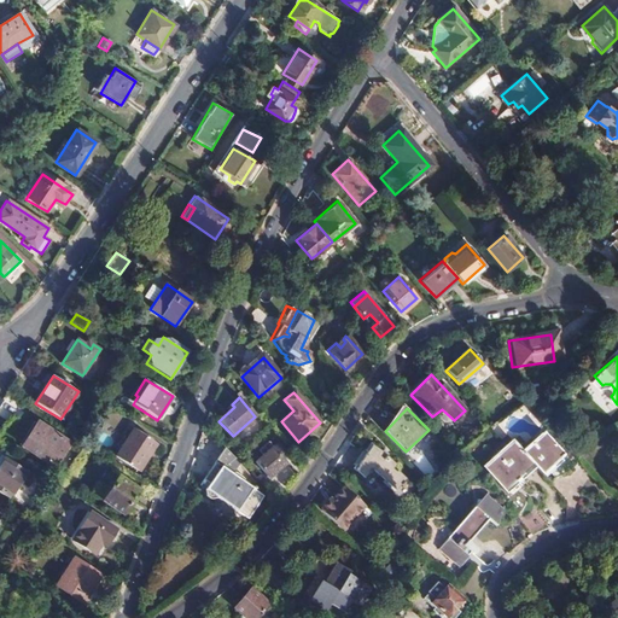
[(54,467),(69,443),(40,424),(41,421),(39,420),(22,445),(19,449),(22,450),(23,448),(54,467)]
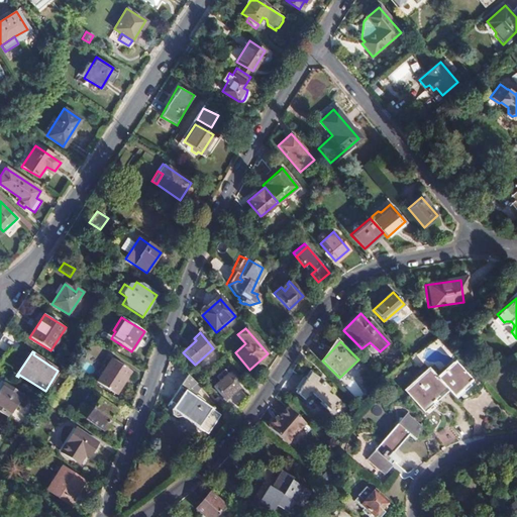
[(116,395),(131,371),(112,358),(98,383),(116,395)]
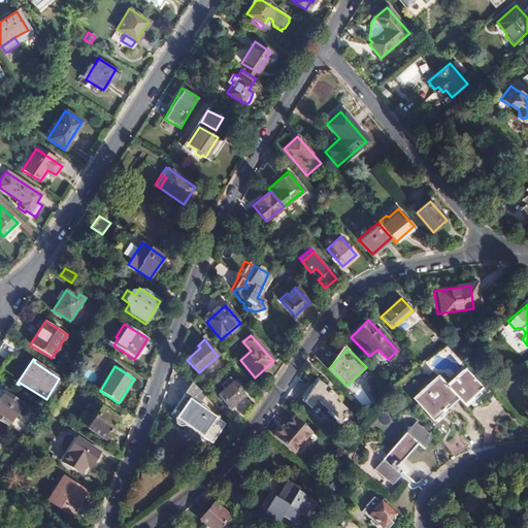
[(444,388),(453,396),(461,406),(486,384),(472,368),(468,372),(465,369),(444,388)]
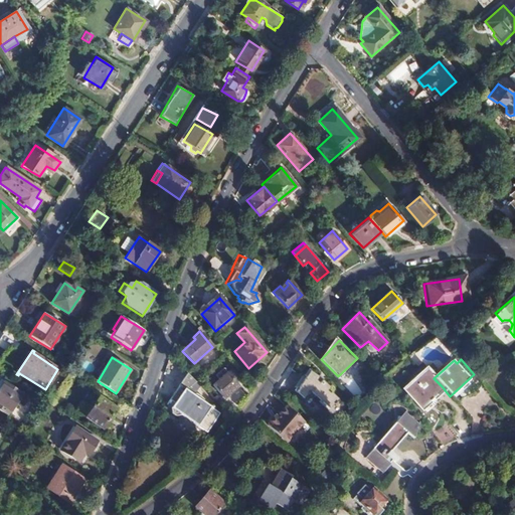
[(424,367),(423,368),(400,388),(417,408),(442,386),(434,378),(424,367)]
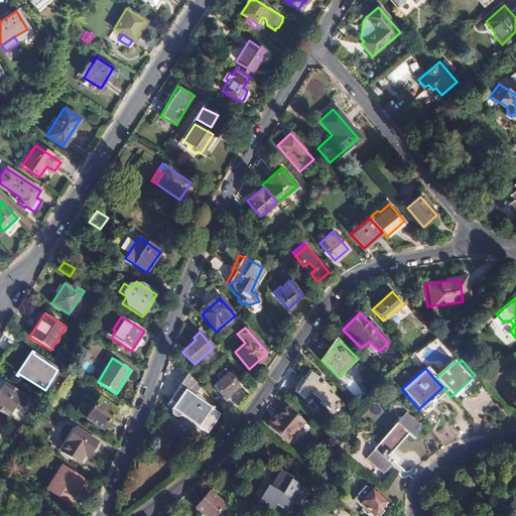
[(239,378),(232,370),(213,386),(224,398),(228,394),(229,395),(239,387),(235,382),(239,378)]
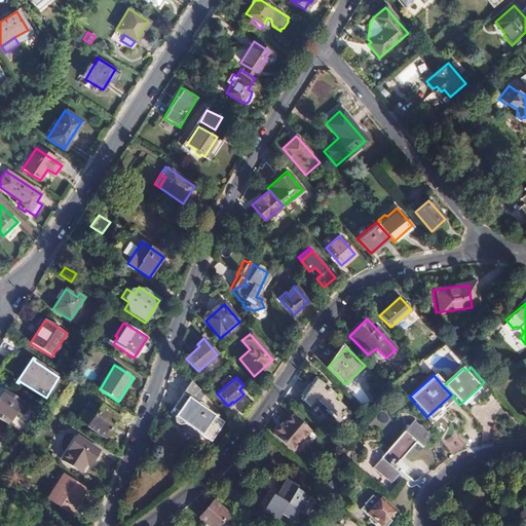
[(332,415),(341,406),(334,399),(333,400),(330,397),(333,395),(321,382),(313,380),(309,384),(307,382),(298,390),(300,393),(298,396),(305,403),(312,397),(332,415)]
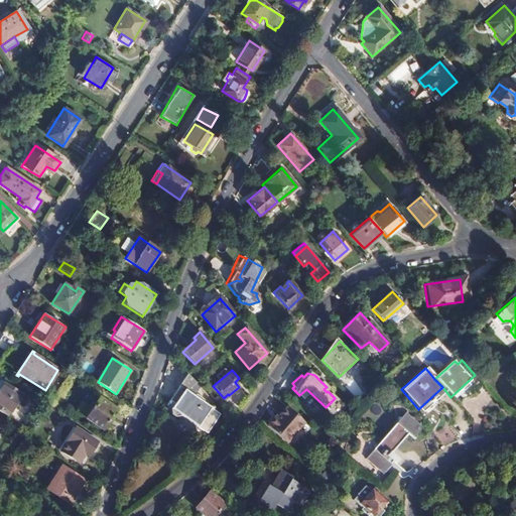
[(191,394),(197,386),(185,375),(168,401),(173,404),(170,409),(171,415),(175,417),(180,415),(208,432),(221,413),(214,409),(214,407),(212,406),(211,407),(201,401),(202,399),(196,395),(194,396),(191,394)]
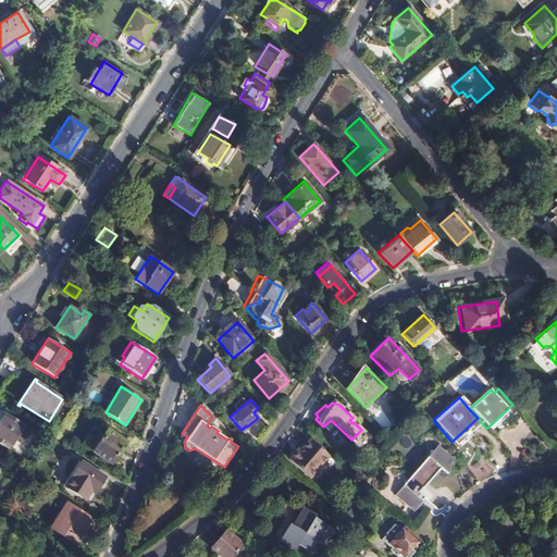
[(0,445),(7,449),(23,425),(3,413),(0,418),(0,445)]
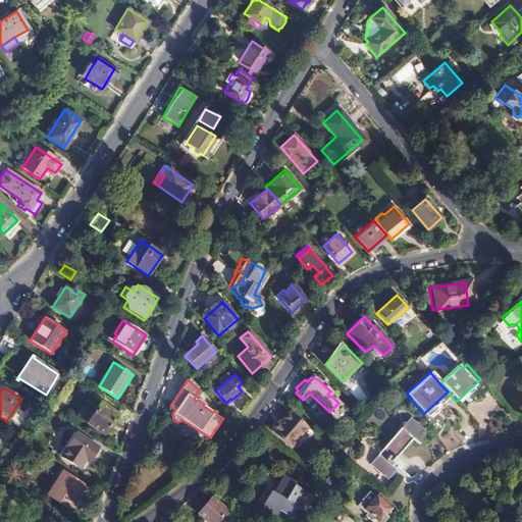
[(104,435),(117,415),(100,404),(87,423),(104,435)]
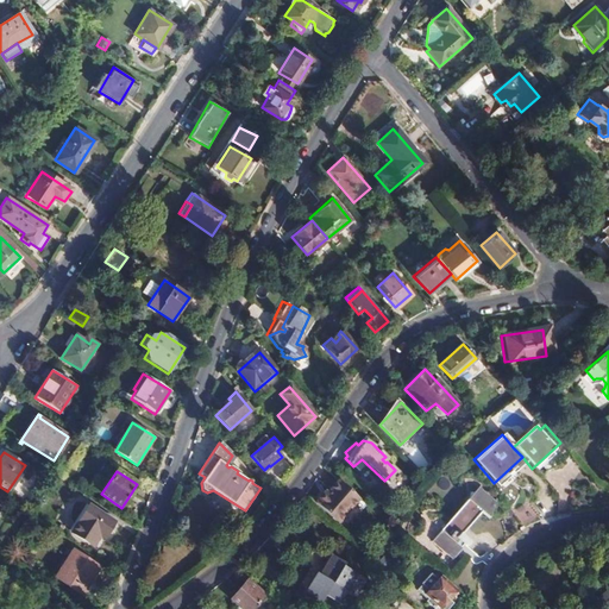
[(338,482),(327,494),(325,497),(320,495),(314,503),(338,523),(359,500),(338,482)]
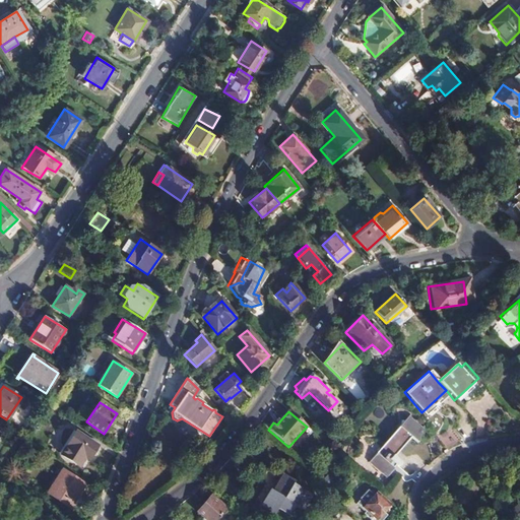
[(405,416),(397,426),(410,437),(409,439),(414,442),(419,428),(405,416)]
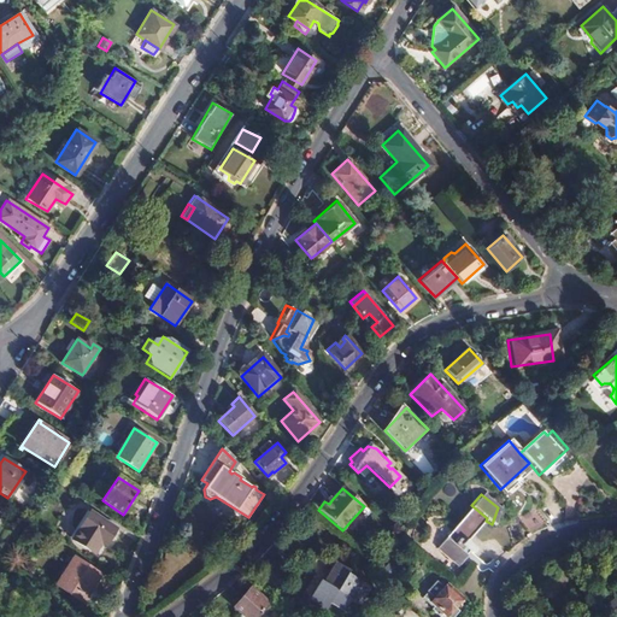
[(471,505),(470,507),(483,522),(486,521),(487,518),(471,505)]
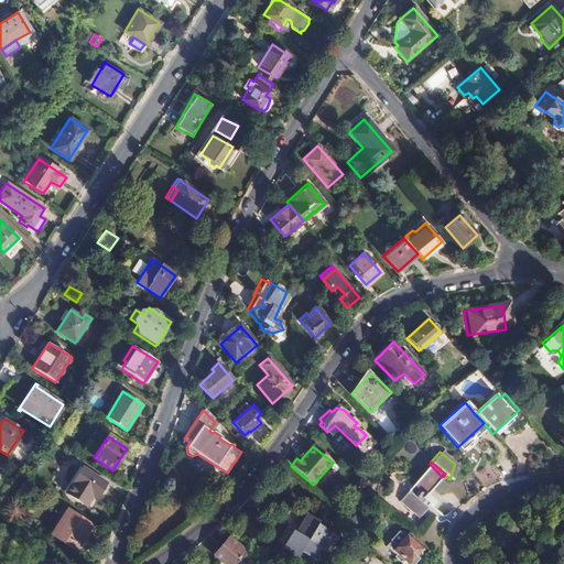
[(442,477),(430,464),(413,484),(426,496),(442,477)]
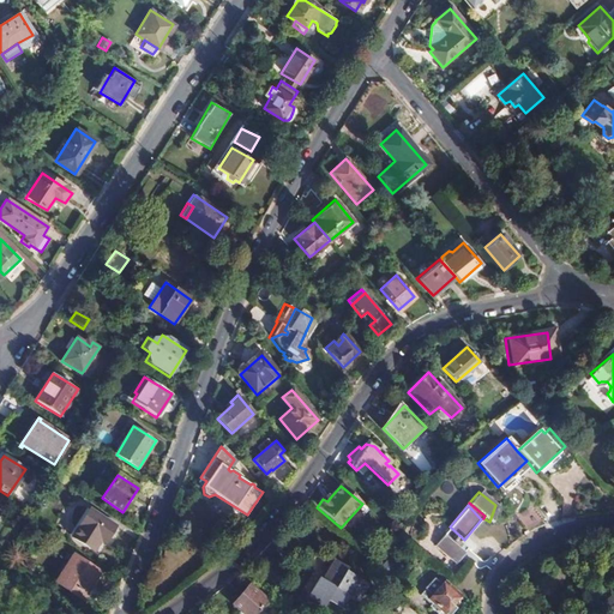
[(515,518),(527,534),(542,525),(530,511),(528,509),(515,518)]
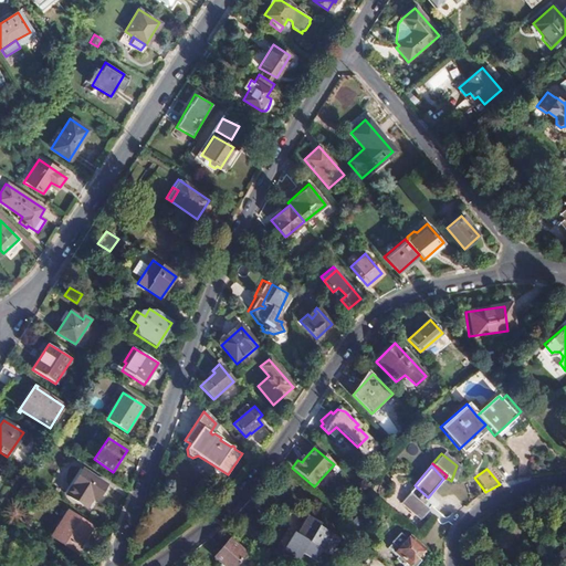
[(96,500),(106,484),(82,470),(66,494),(86,507),(94,499),(96,500)]
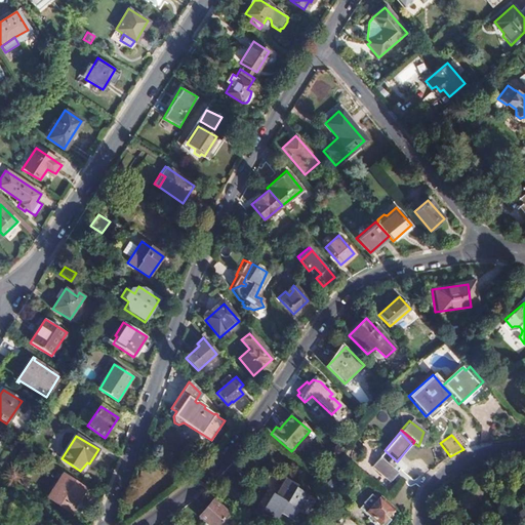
[(397,461),(385,450),(370,467),(388,482),(392,477),(396,480),(407,478),(399,471),(400,470),(401,470),(403,467),(397,461)]
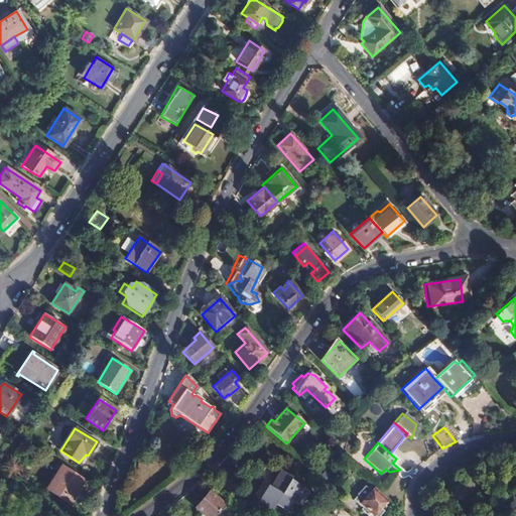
[(80,487),(87,476),(81,472),(78,477),(62,468),(47,490),(67,501),(77,485),(80,487)]
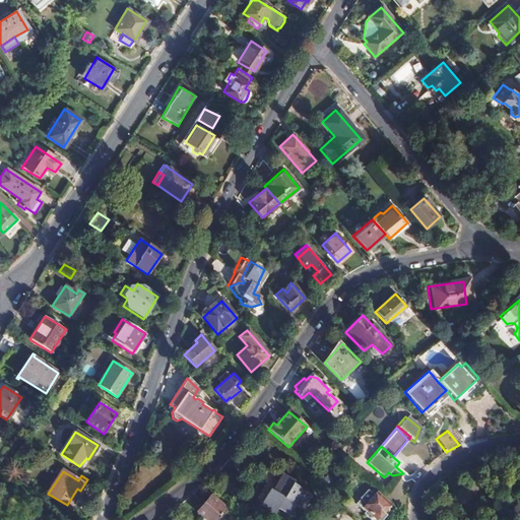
[(293,483),(294,479),(281,472),(271,489),(267,488),(256,506),(272,515),(276,508),(288,514),(295,505),(302,508),(311,495),(293,483)]
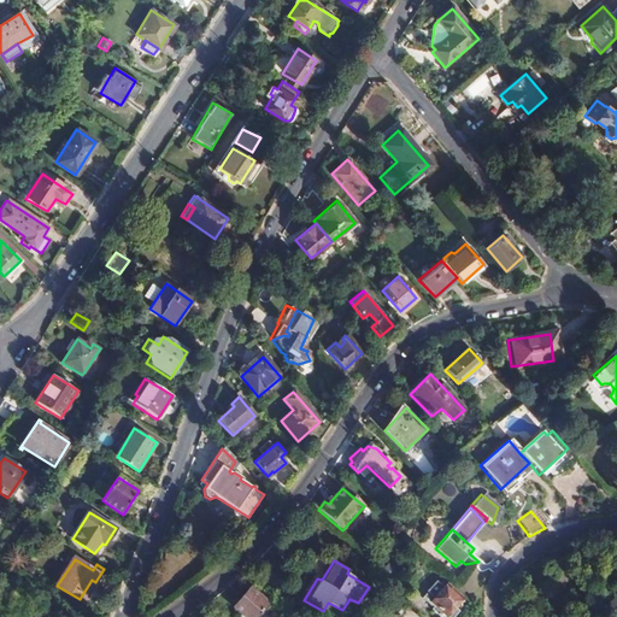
[(453,607),(460,599),(446,586),(442,589),(434,581),(419,598),(430,607),(429,610),(436,616),(440,616),(442,615),(445,616),(452,616),(458,611),(453,607)]
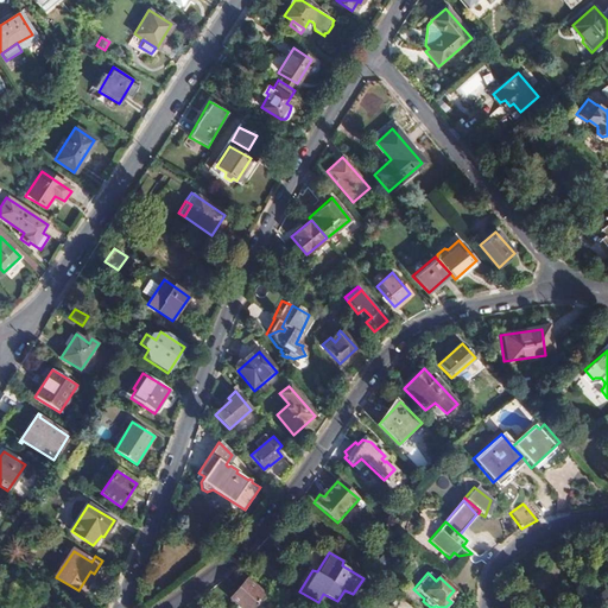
[(258,603),(266,593),(247,578),(230,599),(242,607),(253,607),(255,606),(257,607),(259,605),(258,603)]
